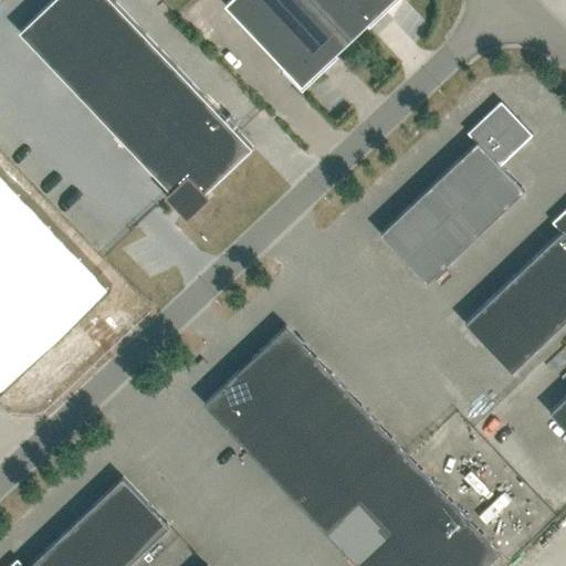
[(205,192),(252,147),(113,0),(53,0),(20,32),(173,191),(169,195),(188,215),(208,196),(205,192)]
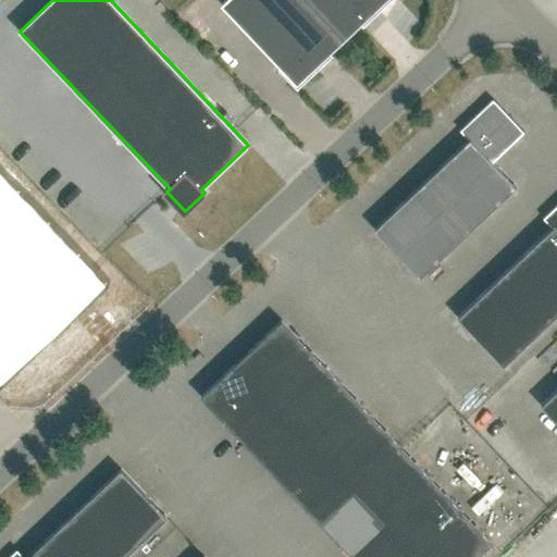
[(279,70),(297,90),(298,89),(298,88),(332,57),(330,53),(360,24),(363,27),(391,0),(226,0),(222,4),(282,67),(279,70)]
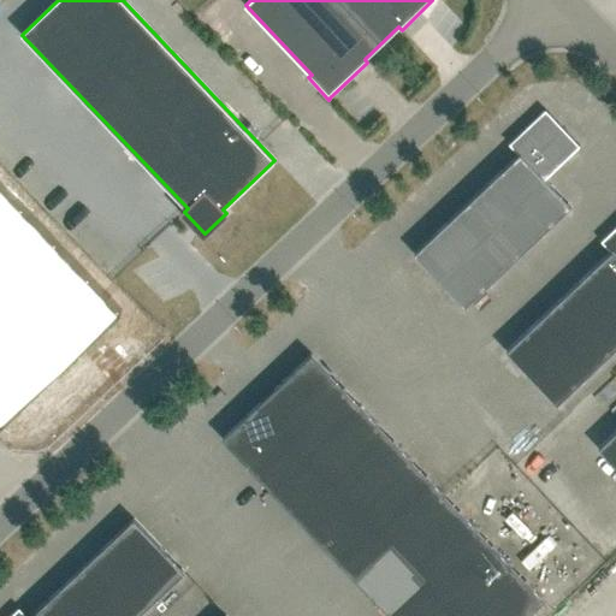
[(519,154),(414,254),(465,307),(572,207),(545,179),(580,146),(545,110),(509,144),(519,154)]
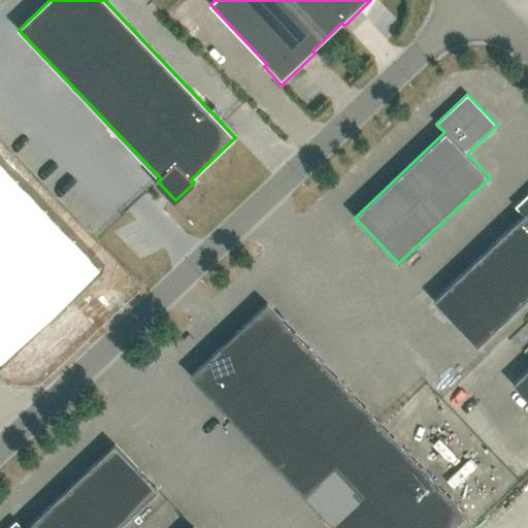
[(0,156),(0,360),(2,363),(104,265),(0,156)]
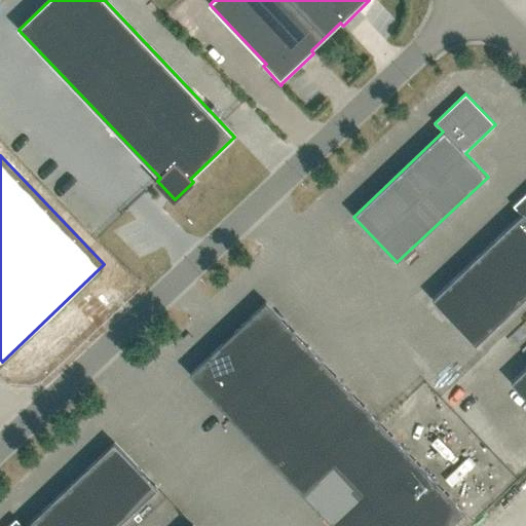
[(525,193),(514,205),(522,215),(433,300),(476,345),(525,297),(525,193)]
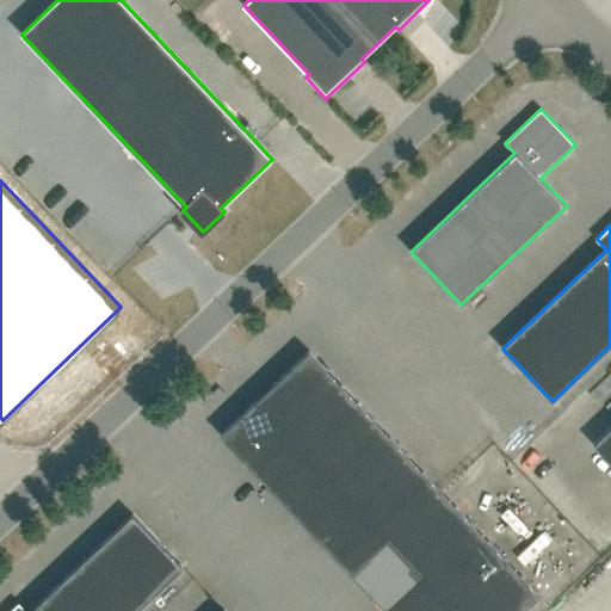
[(282,376),(315,412),(343,387),(309,351),(282,376)]
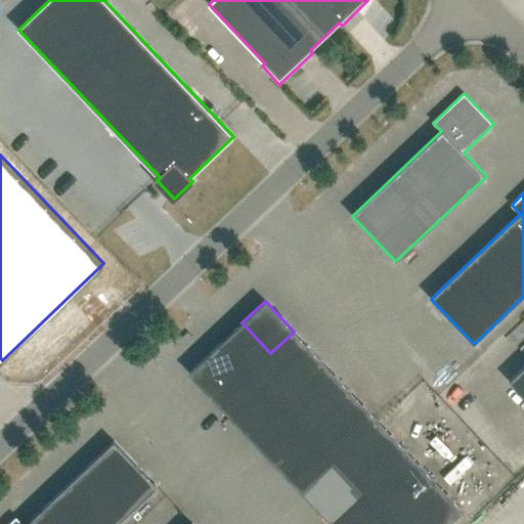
[(221,343),(249,374),(270,353),(242,322),(221,343)]
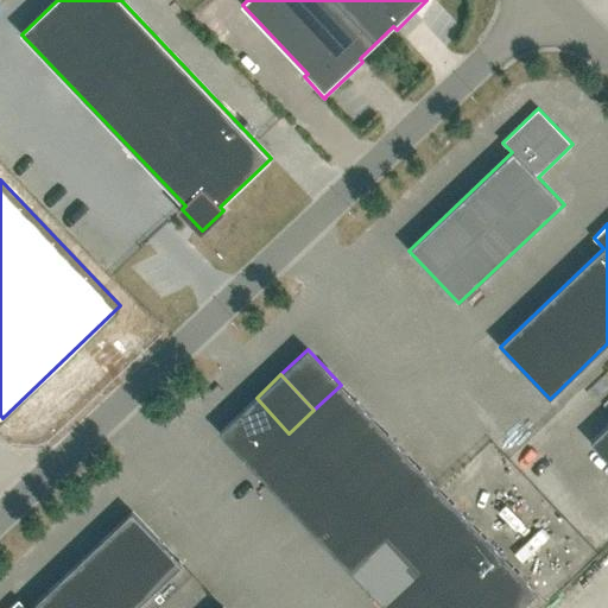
[(341,385),(314,410),(289,434),(322,468),(373,419),(341,385)]
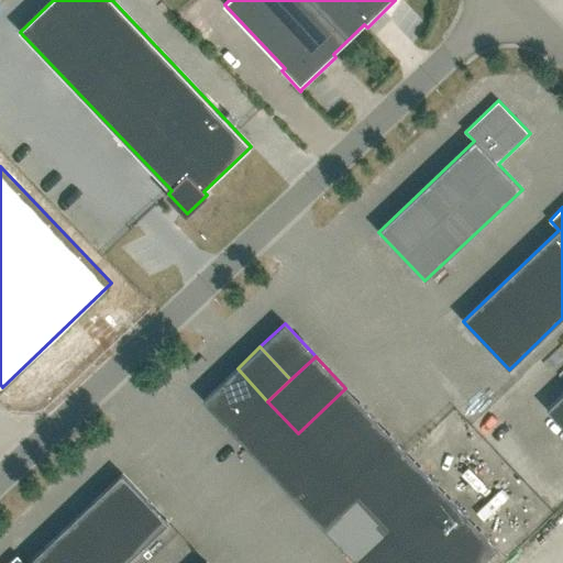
[(234,433),(267,401),(238,368),(203,400),(234,433)]
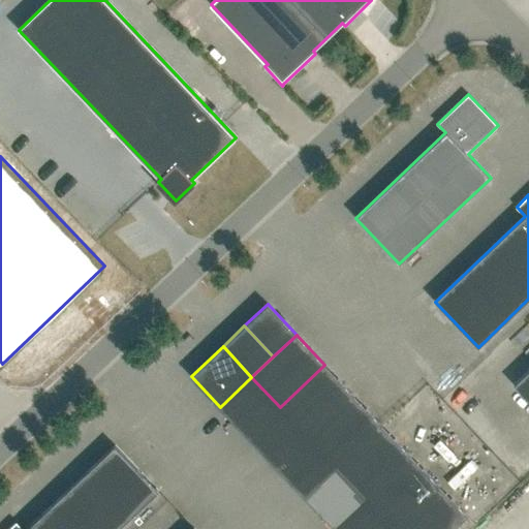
[(324,365),(280,407),(308,437),(353,395),(324,365)]
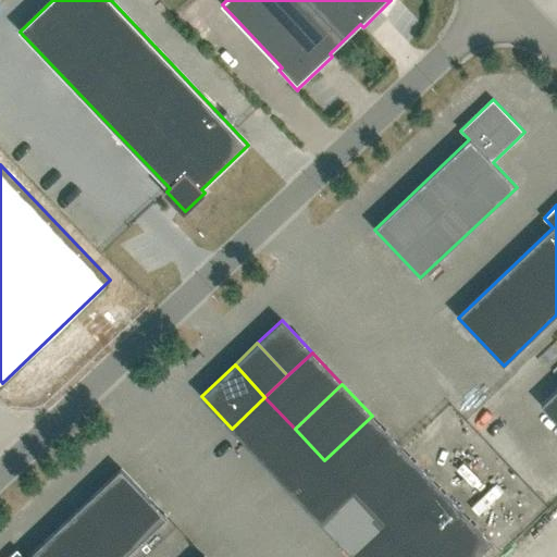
[(556,390),(541,405),(556,422),(556,390)]
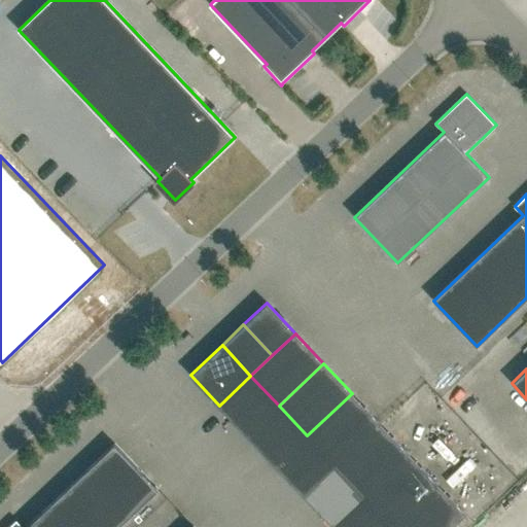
[(247,435),(279,406),(250,376),(219,406),(247,435)]
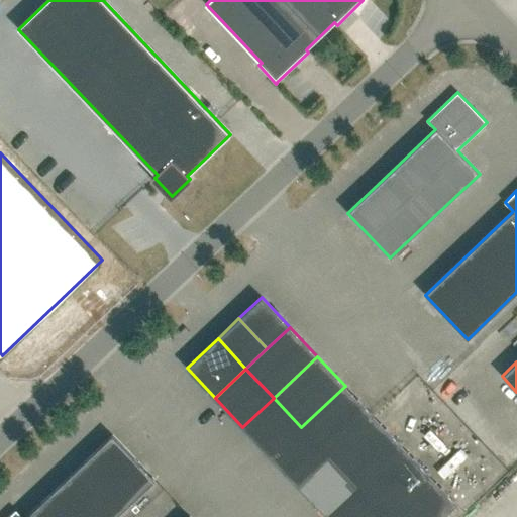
[(345,386),(301,427),(329,456),(373,415),(345,386)]
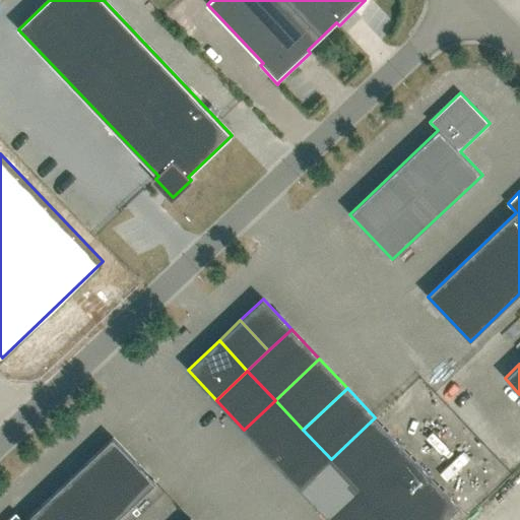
[(272,459),(303,430),(275,400),(244,430),(272,459)]
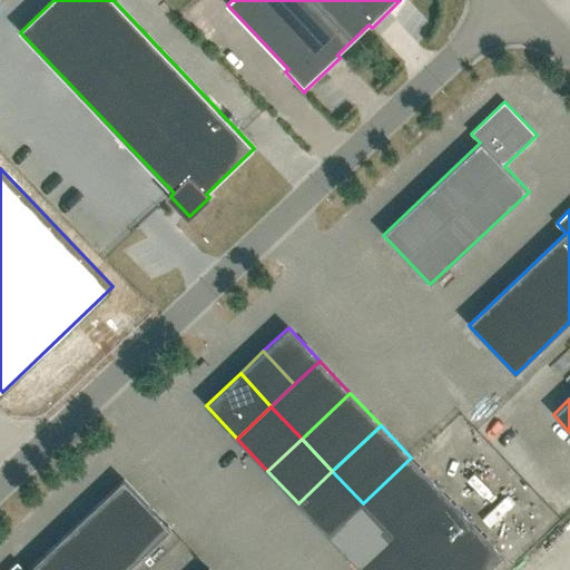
[(411,458),(363,503),(393,537),(442,490),(411,458)]
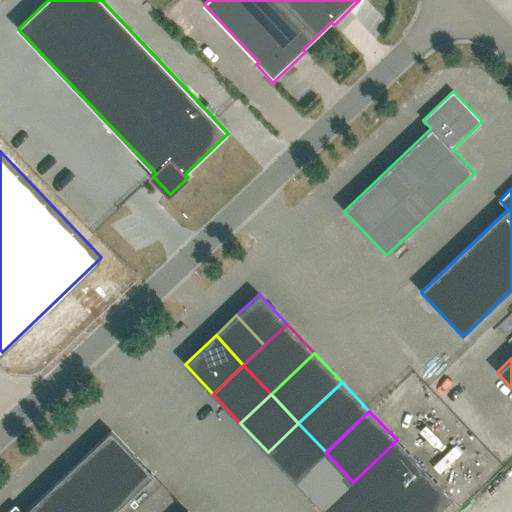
[(295,481),(326,452),(298,423),(268,452),(295,481)]
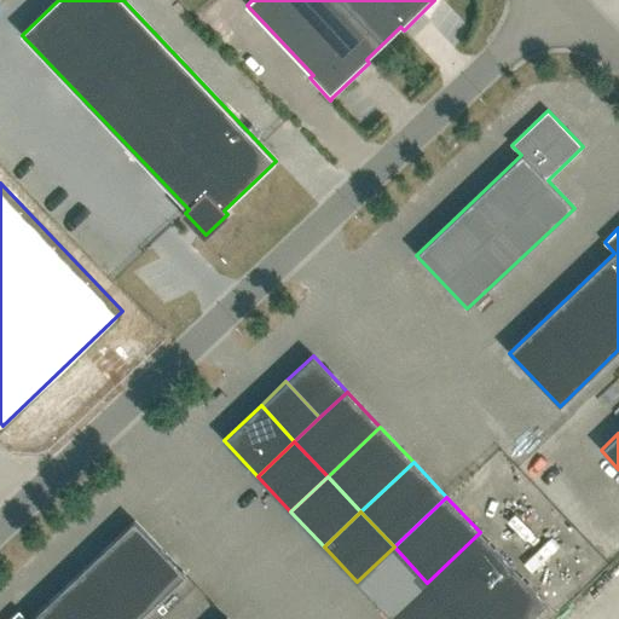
[(139,618),(186,576),(134,521),(30,618),(27,618),(19,611),(9,618),(139,618)]
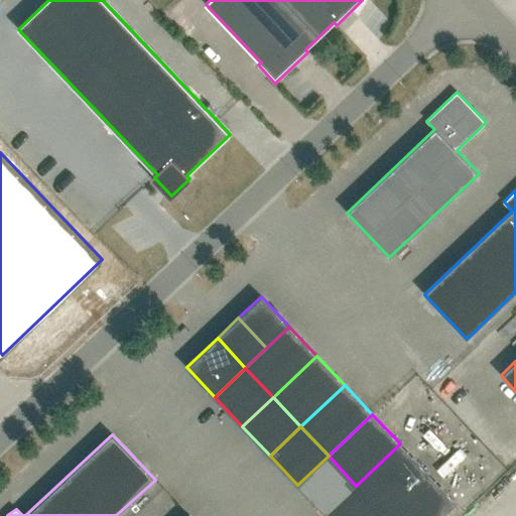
[(400,443),(356,486),(383,515),(428,474),(400,443)]
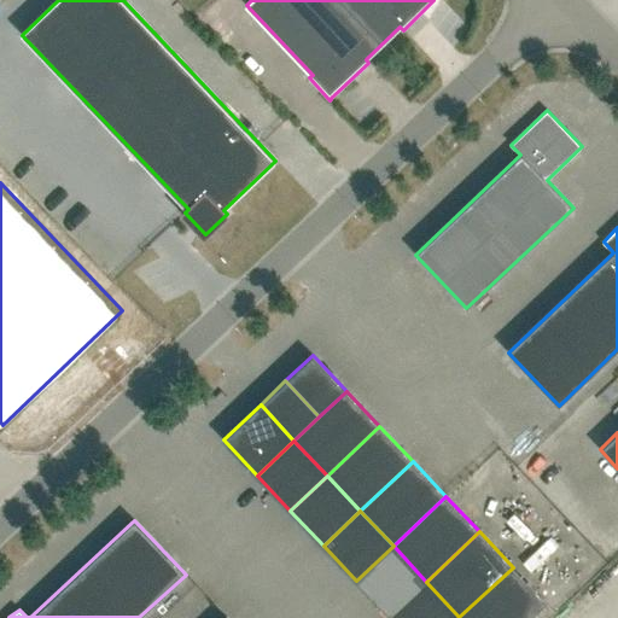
[(390,616),(426,582),(394,546),(356,581),(390,616)]
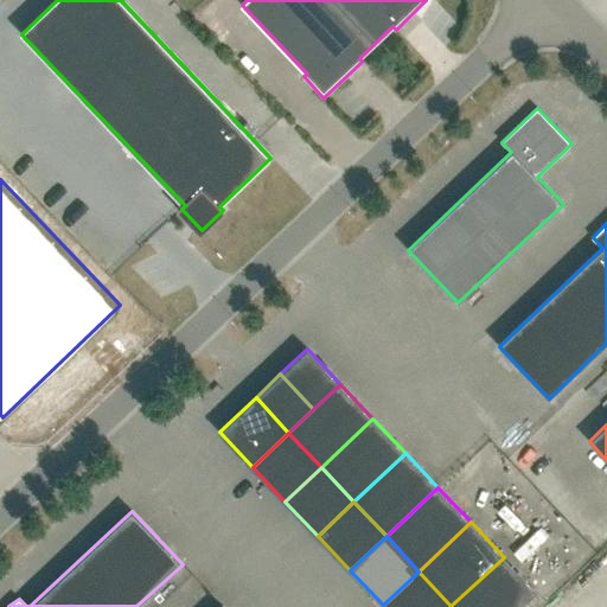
[(504,557),(451,606),(452,606),(519,606),(536,592),(504,557)]
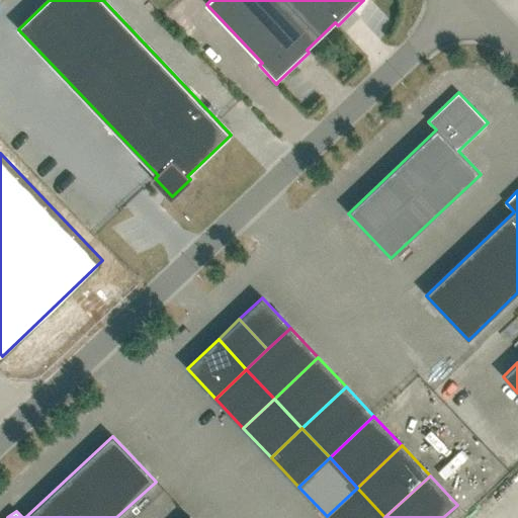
[(328,517),(383,517),(384,517),(357,488),(327,516),(328,517)]
